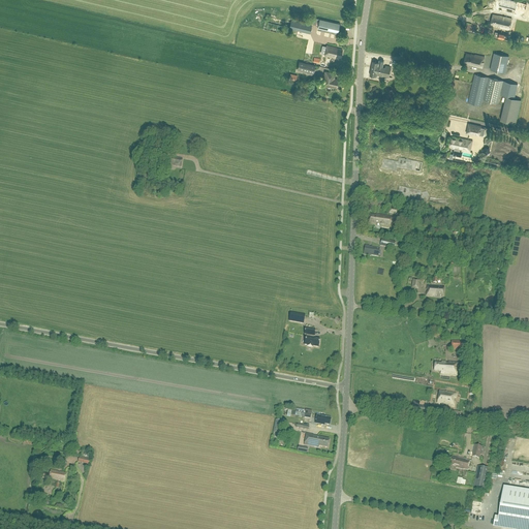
[(515,7),(525,10),(526,4),(509,0),(499,0),(498,5),(515,9),(515,7)]
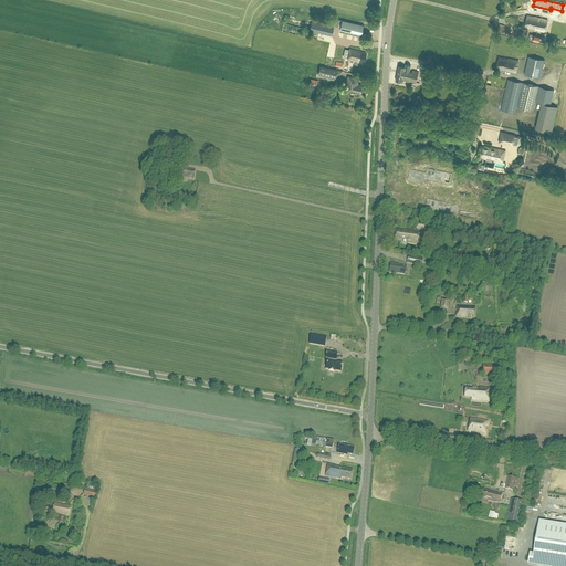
[(524,27),(545,31),(547,19),(533,17),(526,16),(524,27)]
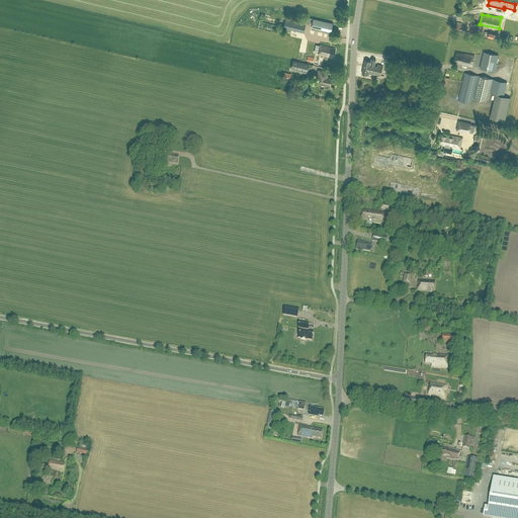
[(313,18),(311,26),(331,31),(333,22),(313,18)]
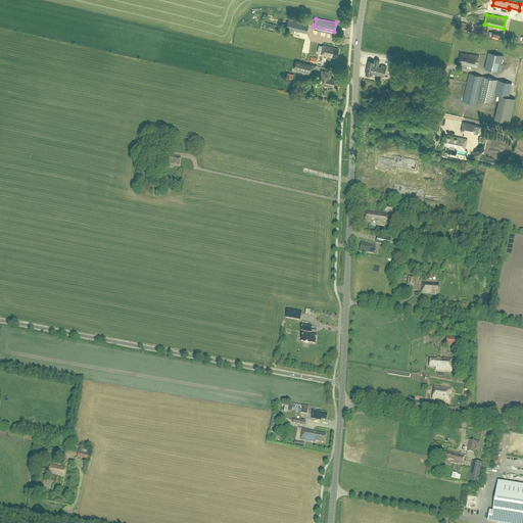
[(284,20),(282,26),(286,27),(286,28),(306,33),(307,25),(286,19),(286,20),(284,20)]
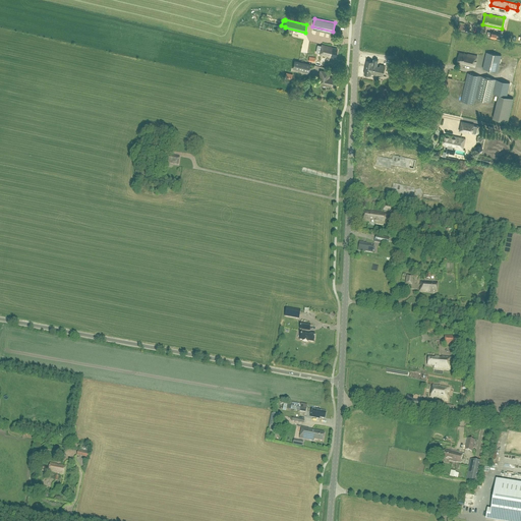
[(520,25),(518,25),(519,22),(508,19),(506,29),(520,32),(520,27),(520,25)]
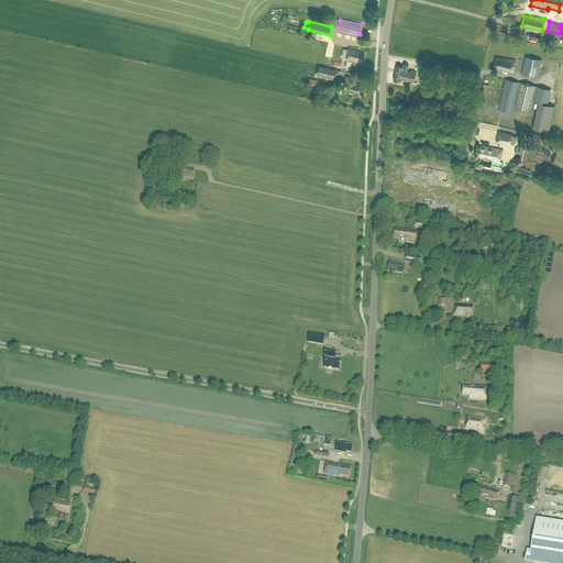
[(301,32),(302,28),(291,25),(282,23),(280,25),(295,29),(294,31),(301,32)]
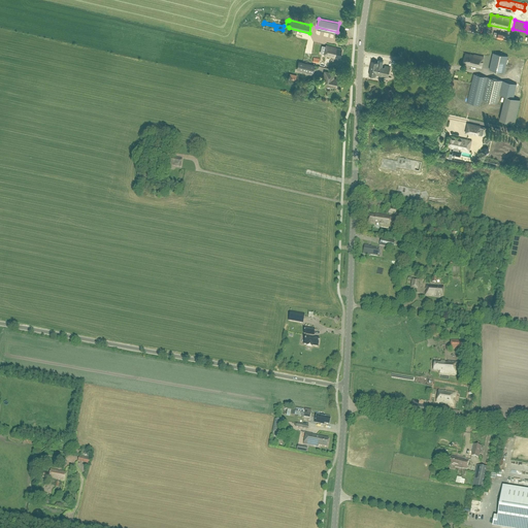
[(326,44),(324,53),(323,55),(339,58),(341,48),(335,47),(336,47),(326,44)]
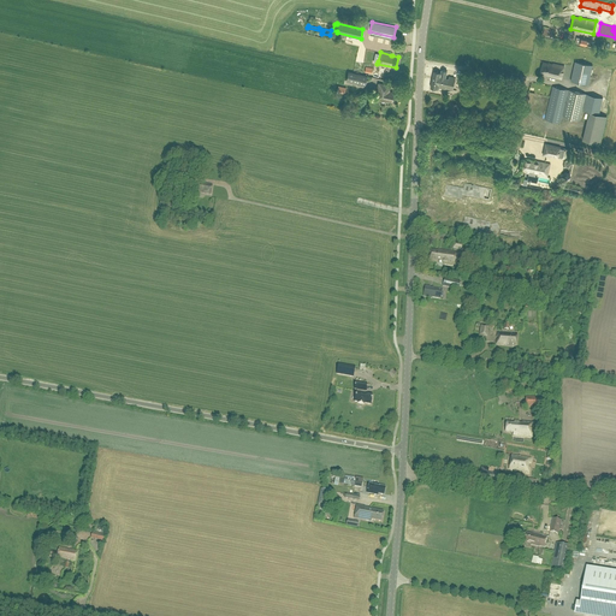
[(549,75),(548,75),(562,78),(563,73),(562,73),(563,65),(554,63),(554,64),(542,61),(539,72),(549,75)]
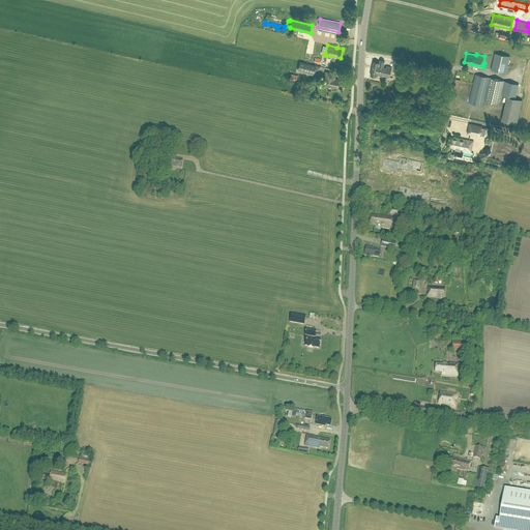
[(506,72),(509,56),(494,53),(491,69),(506,72)]
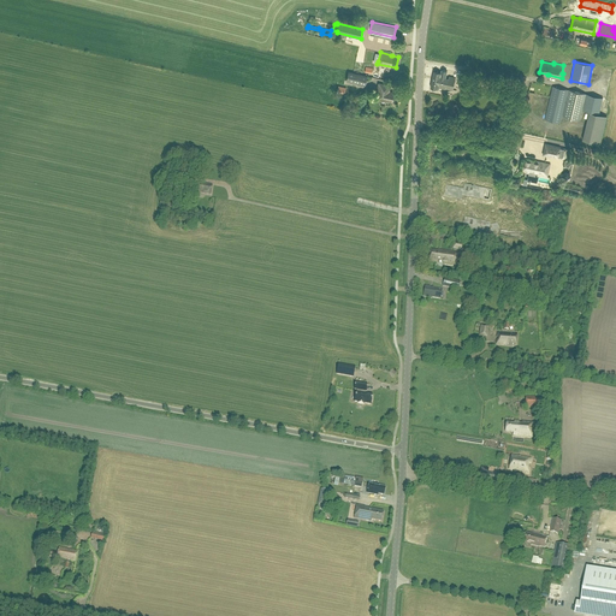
[(442,70),(442,72),(433,71),(431,87),(438,88),(439,87),(452,89),(455,77),(449,76),(449,78),(445,77),(446,70),(442,70)]
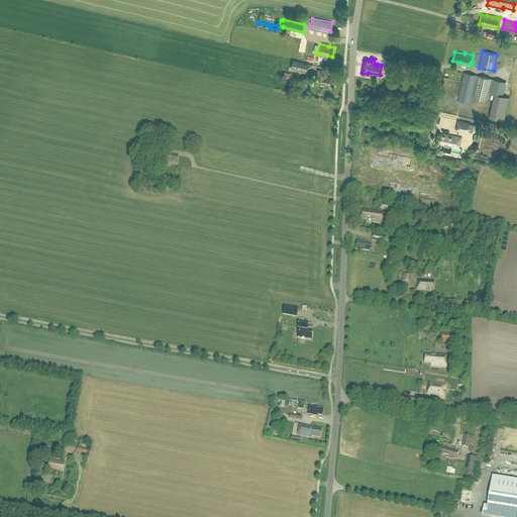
[(292,60),(290,68),(306,72),(308,64),(292,60)]
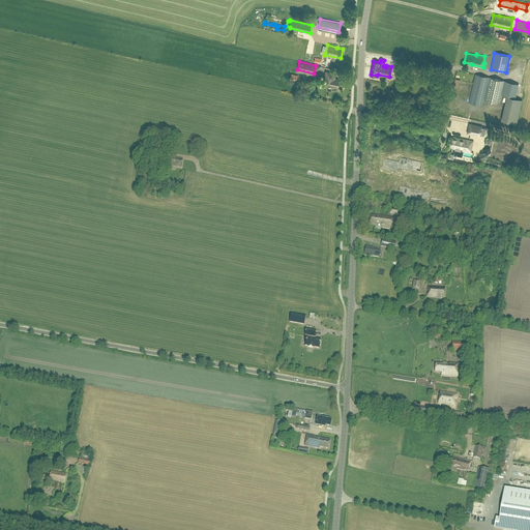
[(339,83),(340,80),(339,80),(339,79),(334,78),(335,74),(325,71),(324,78),(327,78),(326,85),(337,87),(337,83),(339,83)]
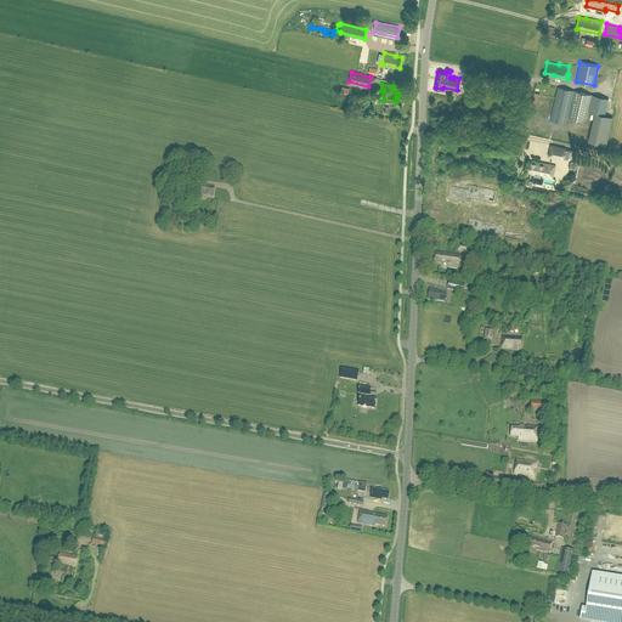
[(589,94),(589,95),(580,91),(558,86),(550,120),(565,124),(567,117),(586,122),(588,111),(605,116),(609,99),(589,94)]
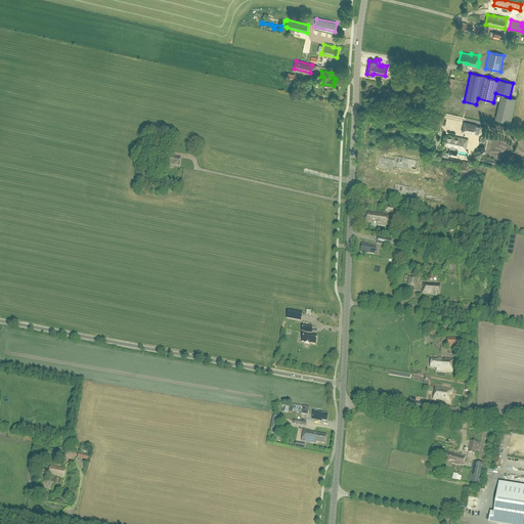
[(463,130),(474,133),(476,125),(465,122),(463,130)]
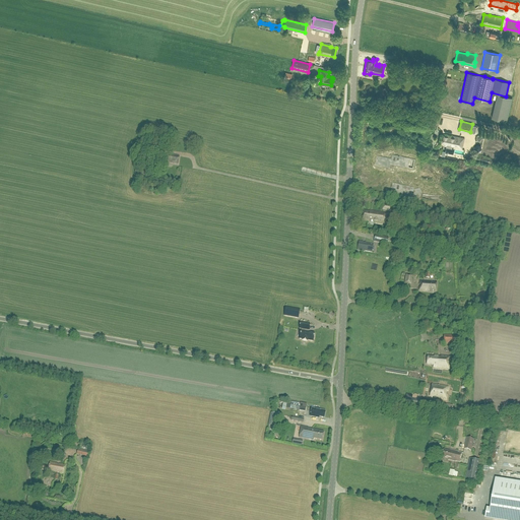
[(462,148),(464,138),(455,135),(454,137),(444,135),(442,142),(444,143),(443,145),(447,145),(449,145),(462,148)]
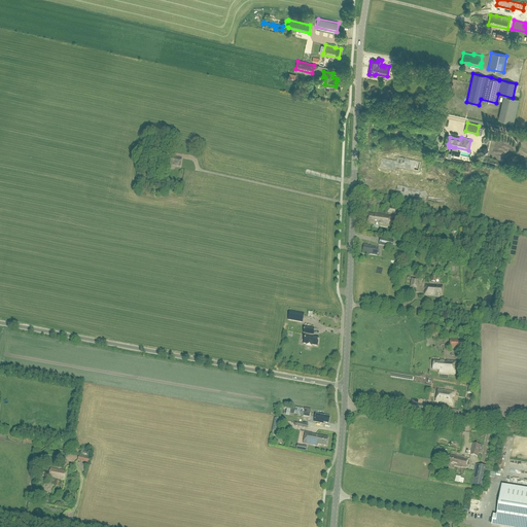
[(140,160),(156,162),(157,153),(142,151),(140,160)]
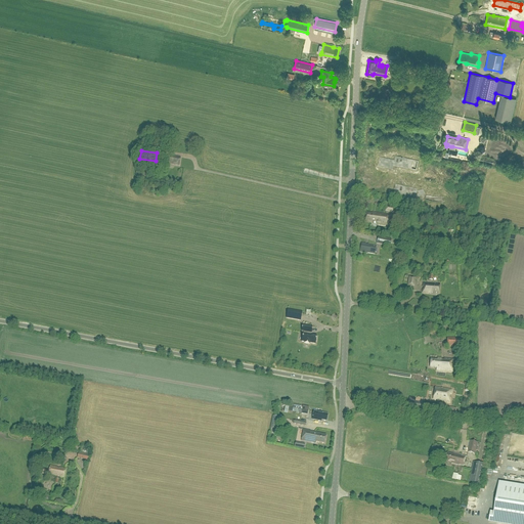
[(180,158),(168,156),(167,163),(172,164),(172,165),(179,166),(180,158)]
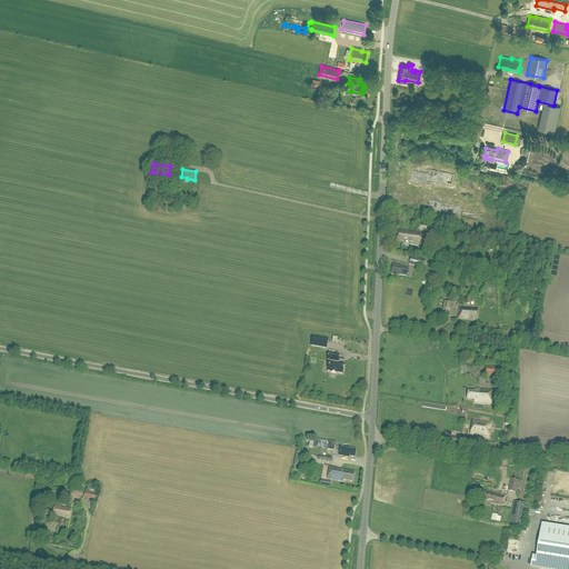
[(458,175),(431,169),(431,173),(415,169),(412,180),(429,183),(430,180),(455,186),(458,175)]
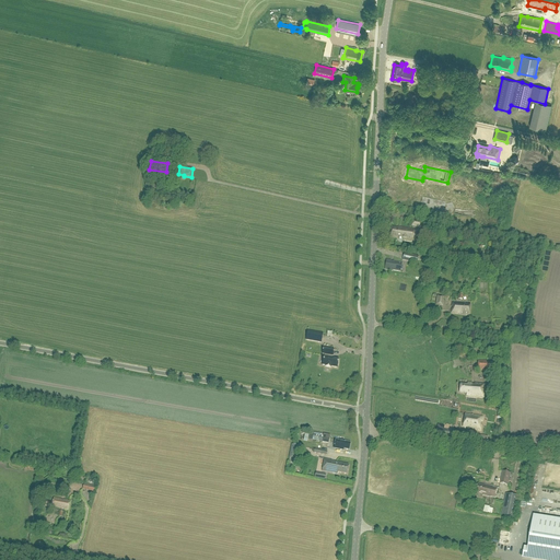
[(448,205),(424,200),(422,211),(446,216),(448,205)]
